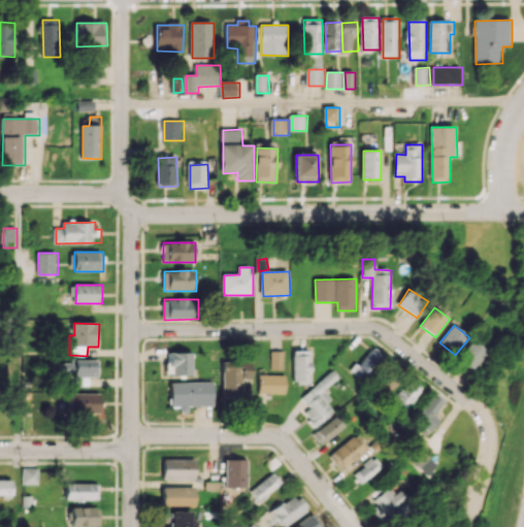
[(487,351),(471,341),(460,362),(476,370),(487,351)]
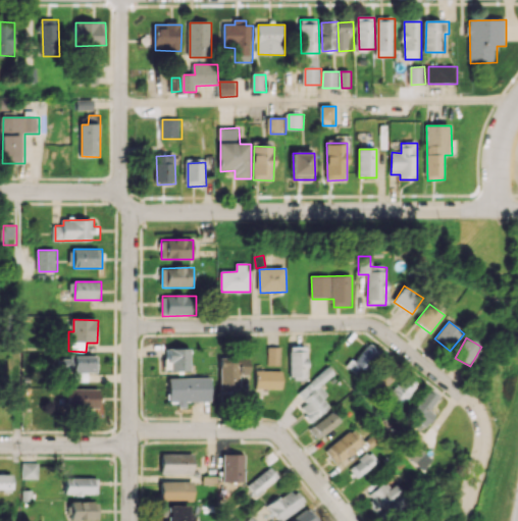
[(363,371),(380,352),(372,344),(354,363),(363,371)]
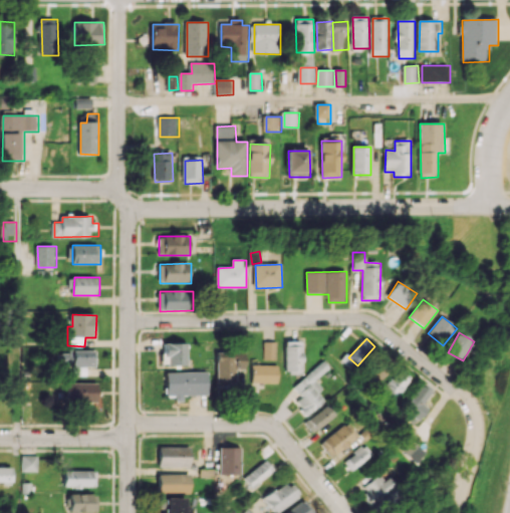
[(286,373),(303,374),(303,342),(287,341),(286,373)]
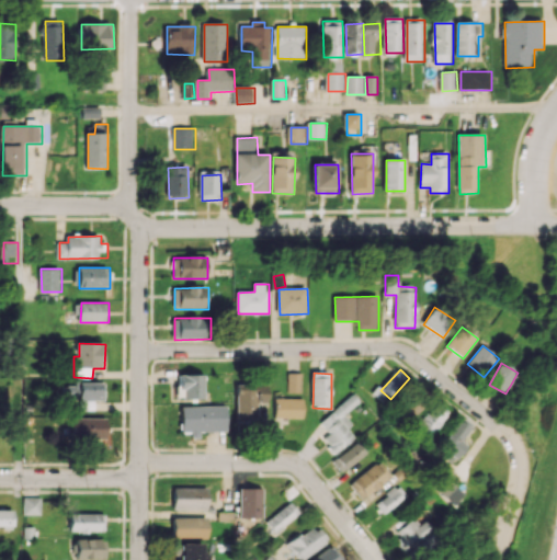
[(304,374),(290,374),(290,393),(304,393),(304,374)]
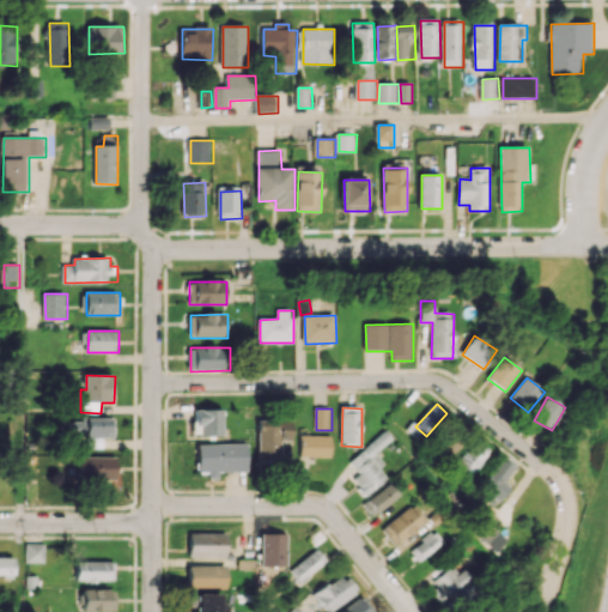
[(225,437),(226,411),(196,410),(196,436),(225,437)]
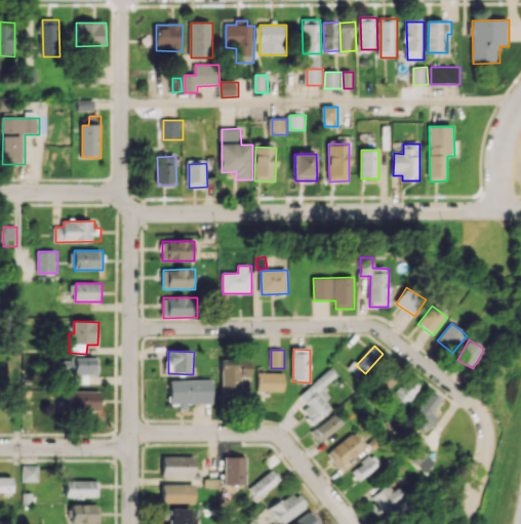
[(101,359),(62,360),(63,377),(76,377),(76,385),(91,385),(91,375),(101,375),(101,359)]
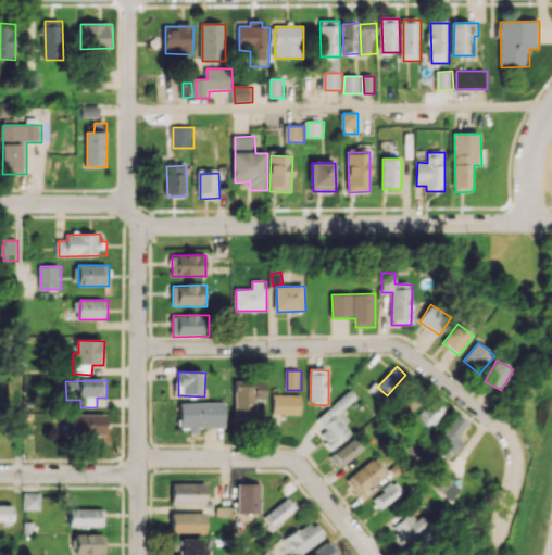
[(236,417),(256,417),(256,400),(265,400),(266,382),(237,381),(236,417)]
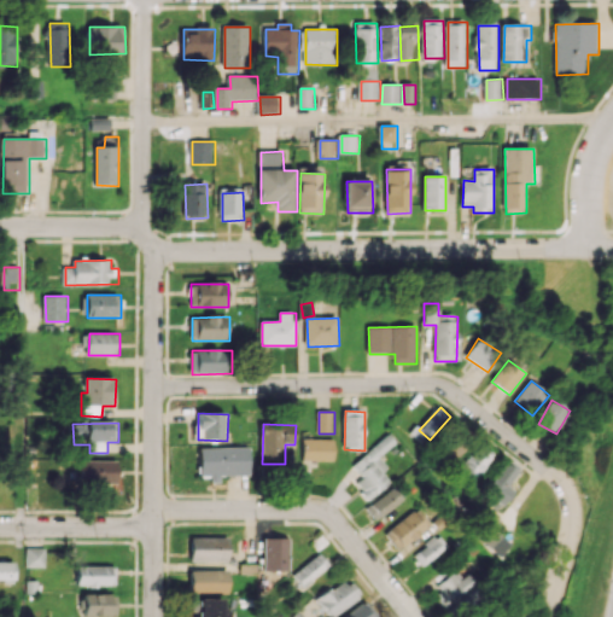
[(355,465),(366,478),(357,484),(371,501),(392,483),(385,473),(391,469),(381,457),(397,443),(391,435),(355,465)]
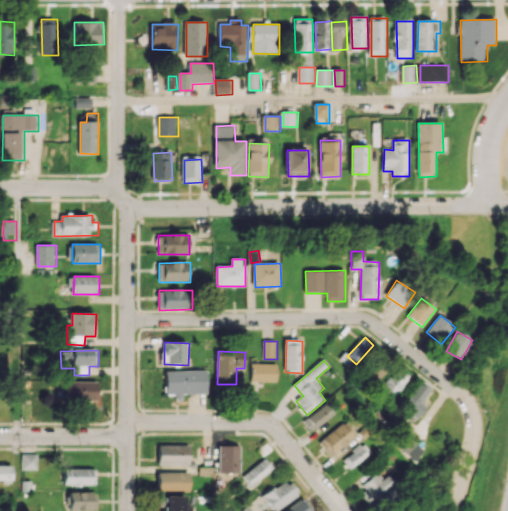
[(278,382),(278,364),(252,364),(252,382),(278,382)]
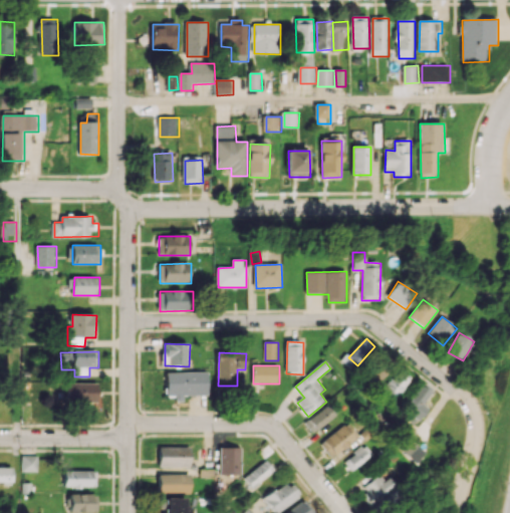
[(413,379),(402,368),(380,391),(393,402),(413,379)]
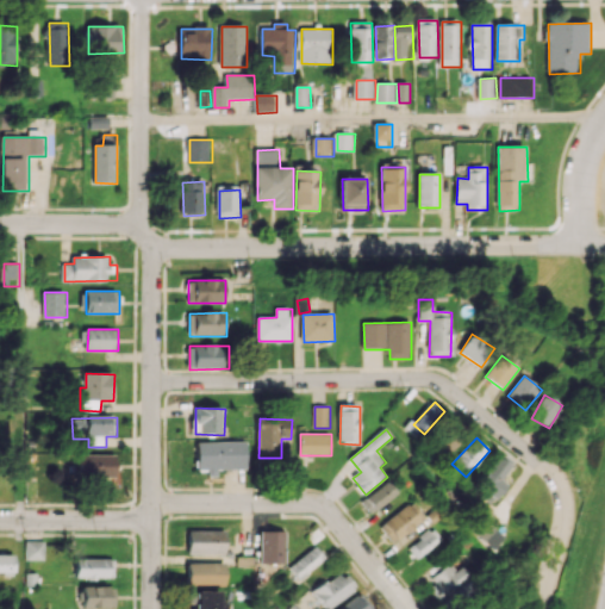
[(198,443),(198,470),(210,470),(210,477),(219,477),(219,470),(248,470),(248,442),(198,443)]
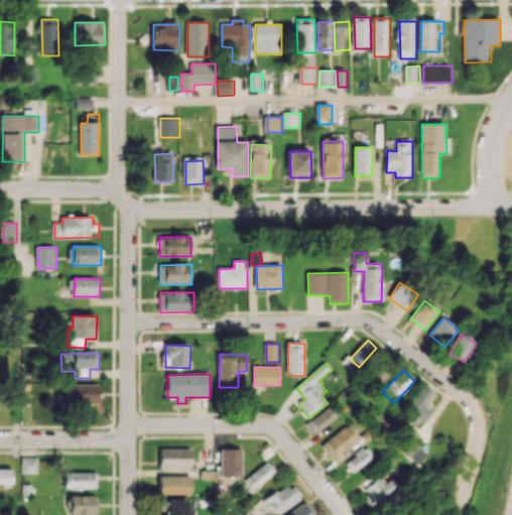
[(404,417),(419,426),(429,408),(425,406),(435,389),(423,382),(404,417)]
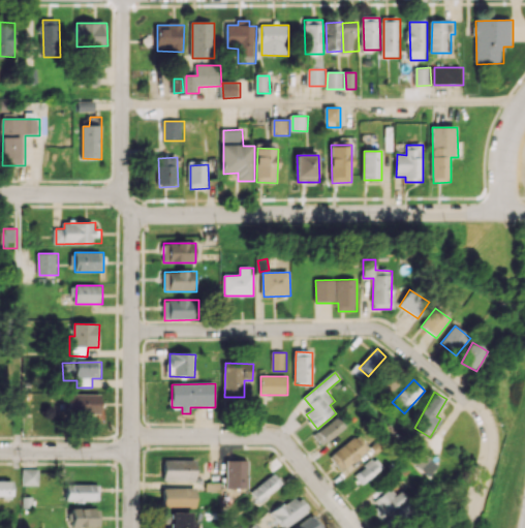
[(103,395),(69,395),(69,415),(103,414),(103,395)]
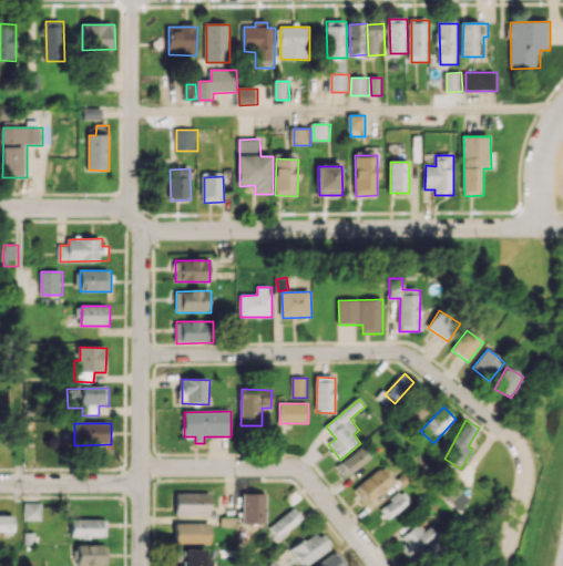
[(372,456),(362,445),(339,467),(349,479),(372,456)]
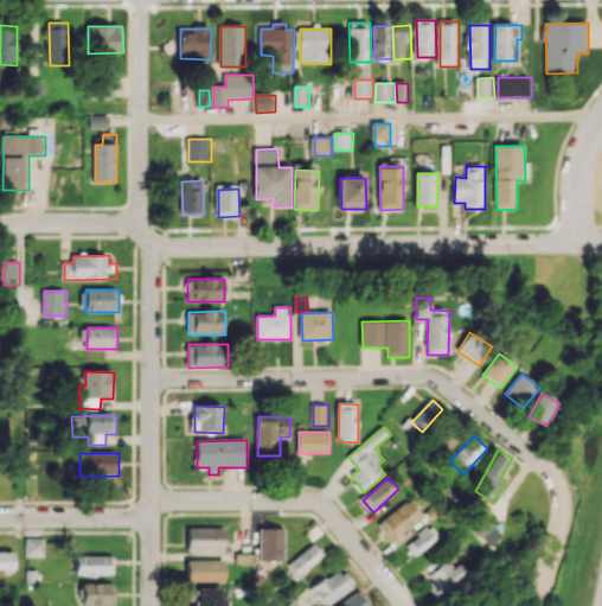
[(380,525),(394,542),(426,516),(411,499),(380,525)]
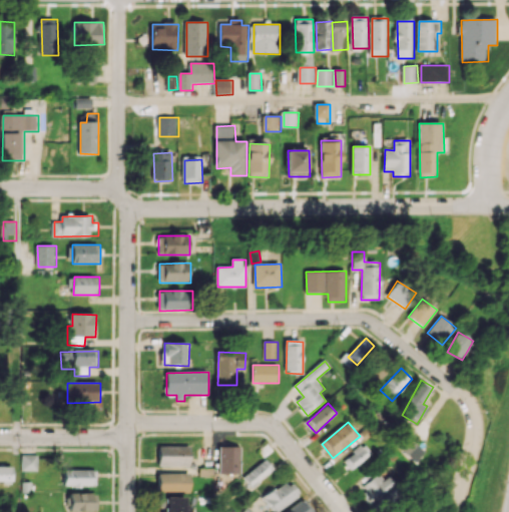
[(375,454),(368,445),(346,460),(352,470),(375,454)]
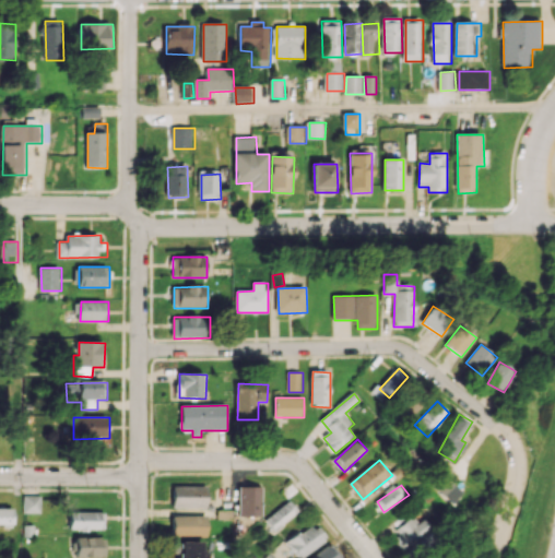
[(210,487),(174,486),(174,509),(209,509),(210,487)]
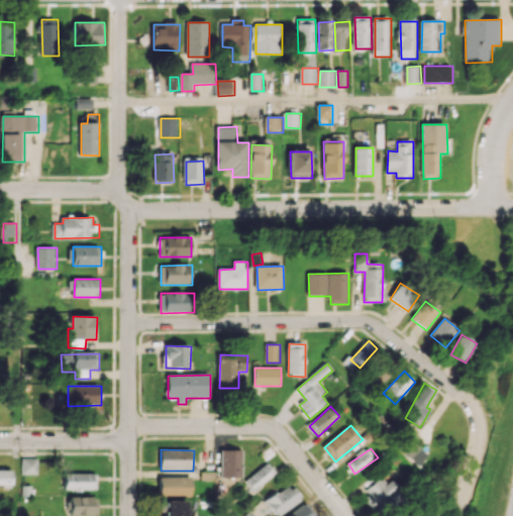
[(243,450),(223,450),(222,478),(243,479),(243,450)]
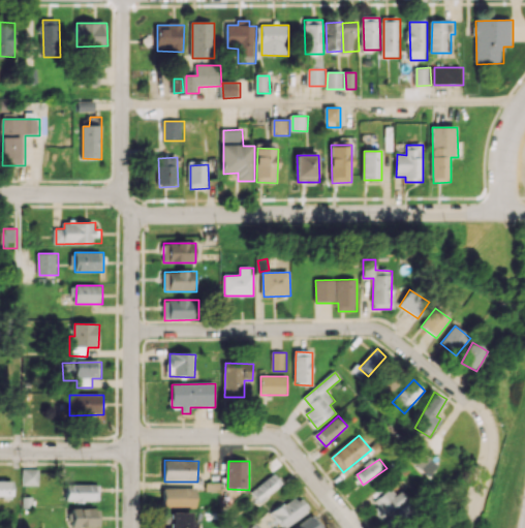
[(41,469),(25,469),(25,486),(41,486),(41,469)]
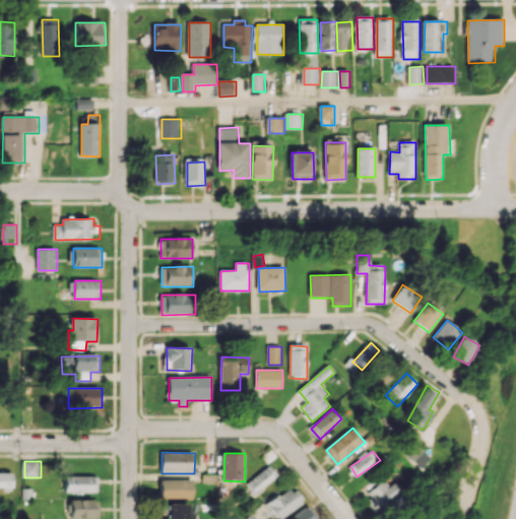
[(257,495),(278,476),(269,466),(248,483),(257,495)]
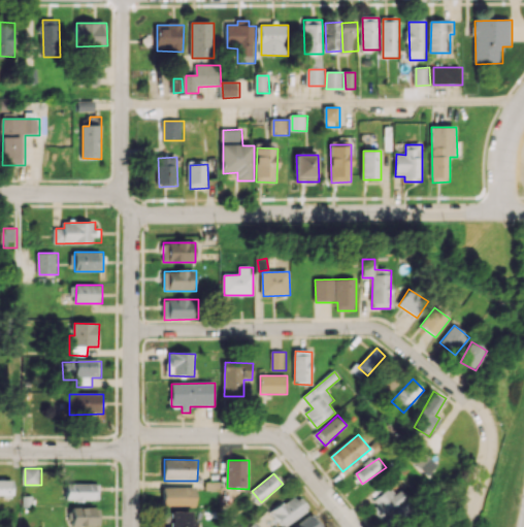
[(0,495),(15,496),(15,481),(0,481),(0,495)]
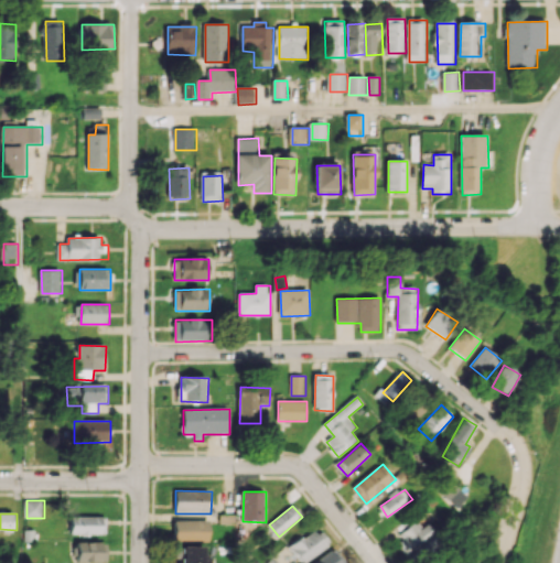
[(72,536),(107,536),(107,518),(73,517),(72,536)]
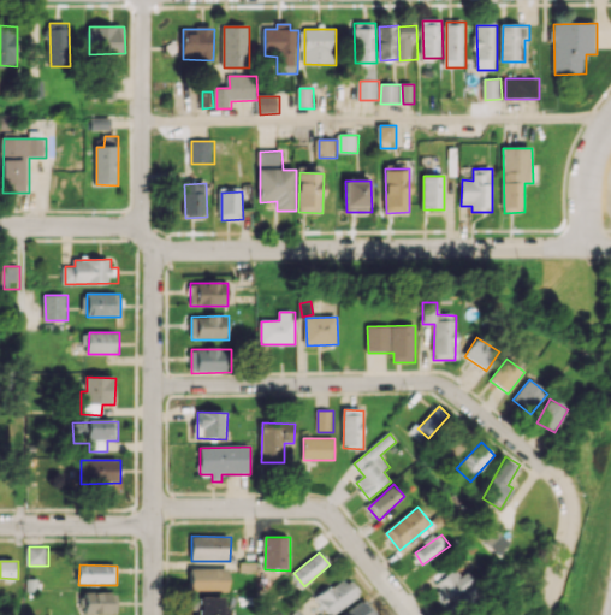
[(230,589),(230,568),(191,569),(193,590),(230,589)]
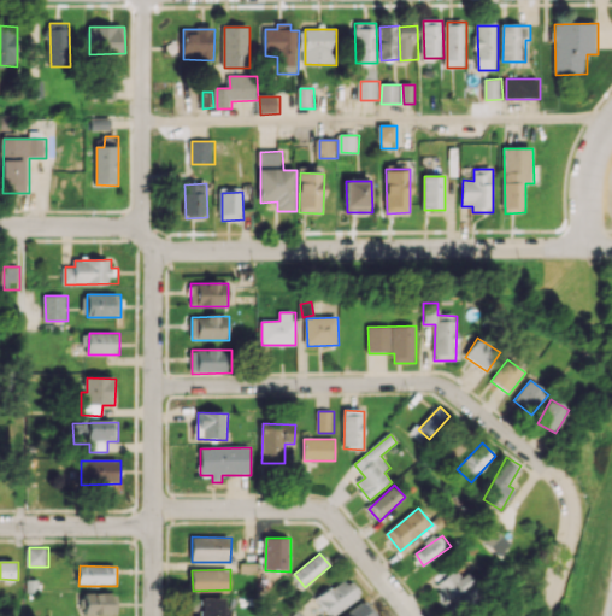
[(448,606),(481,586),(472,574),(464,579),(459,572),(436,586),(448,606)]
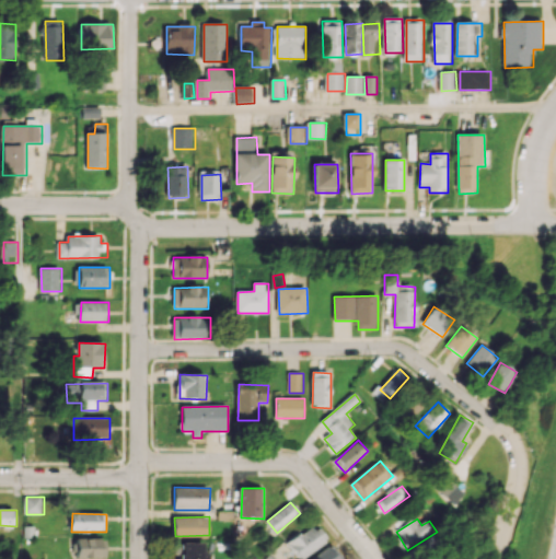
[(290,545),(300,558),(302,558),(328,538),(317,524),(290,545)]
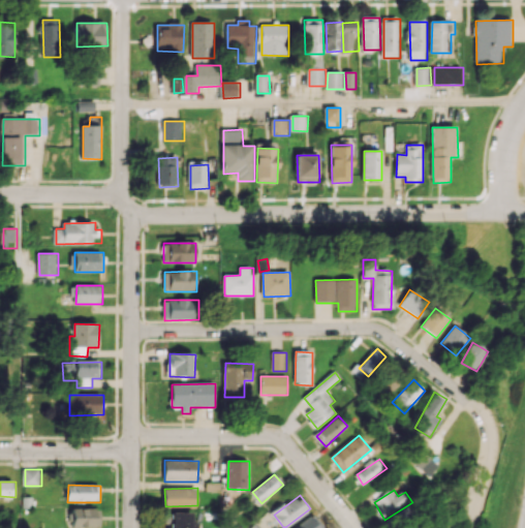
[(73,509),(73,527),(101,527),(101,509),(73,509)]
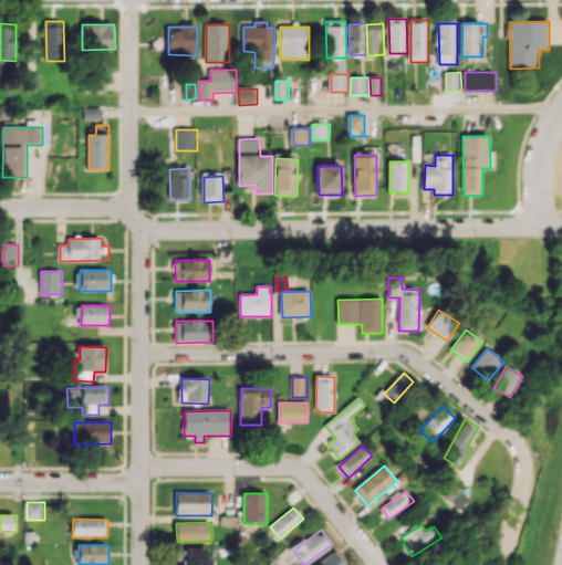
[(206,548),(177,550),(177,561),(184,561),(184,564),(209,564),(209,557),(206,557),(206,548)]
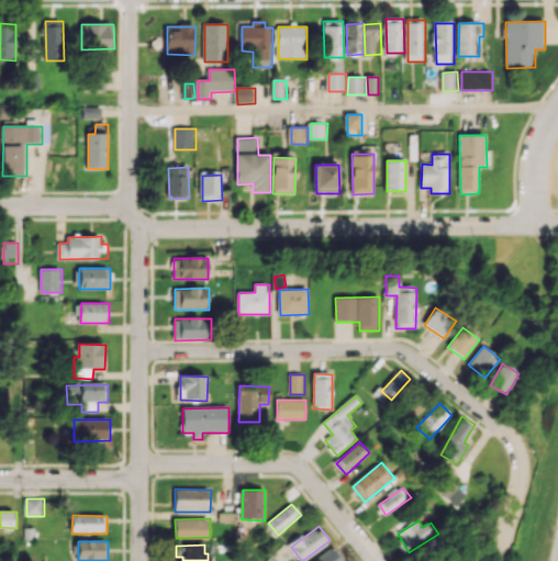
[(345,560),(332,546),(314,560),(345,560)]
